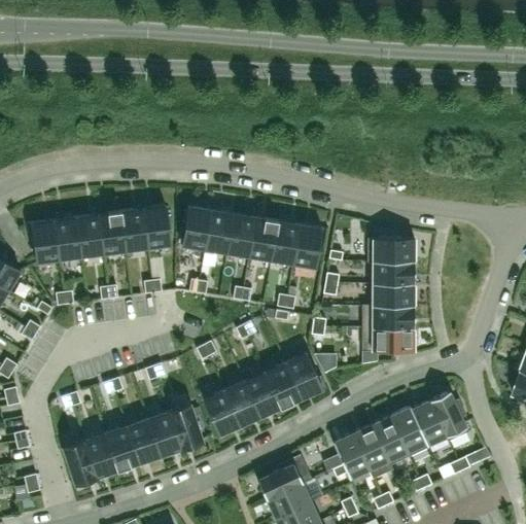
[(166,206),(142,209),(147,249),(171,246),(166,206)]
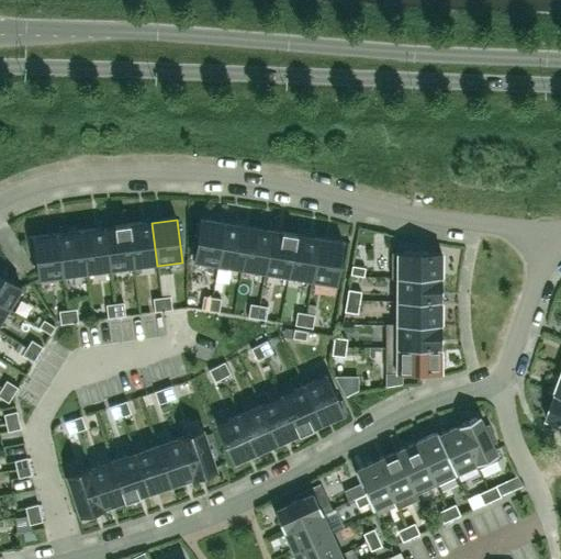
[(219,268),(225,225),(201,221),(194,264),(219,268)]
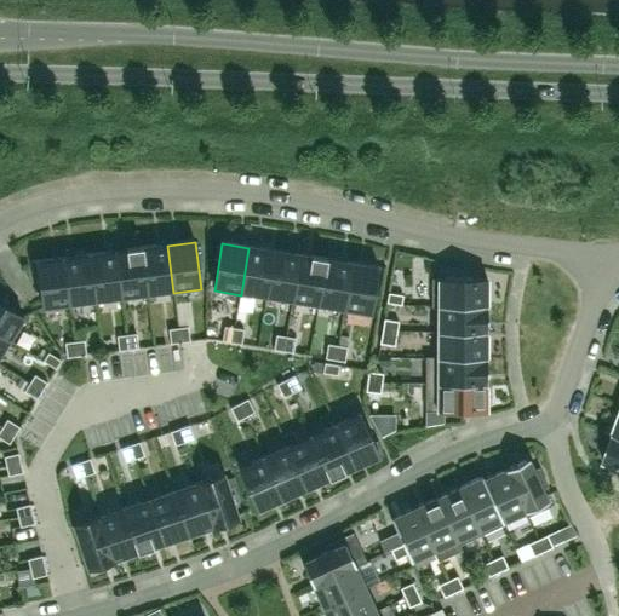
[(173,293),(167,246),(142,249),(148,297),(173,293)]
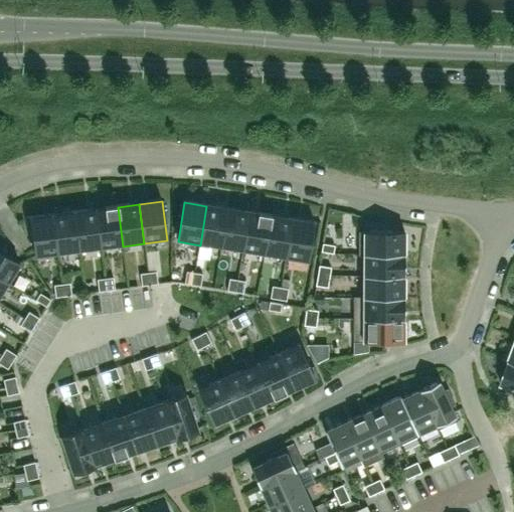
[(221,248),(228,210),(206,206),(200,245),(221,248)]
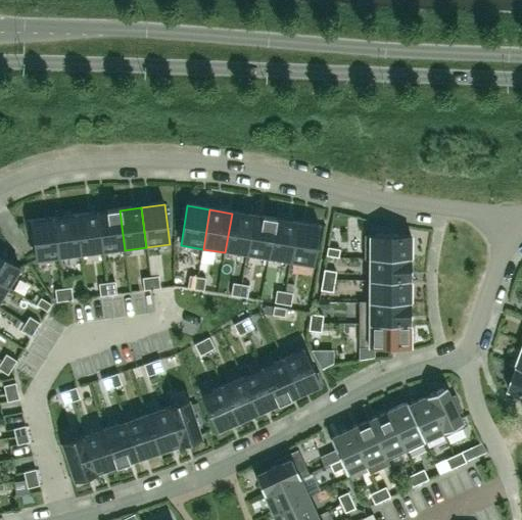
[(125,250),(120,210),(97,214),(103,253),(125,250)]
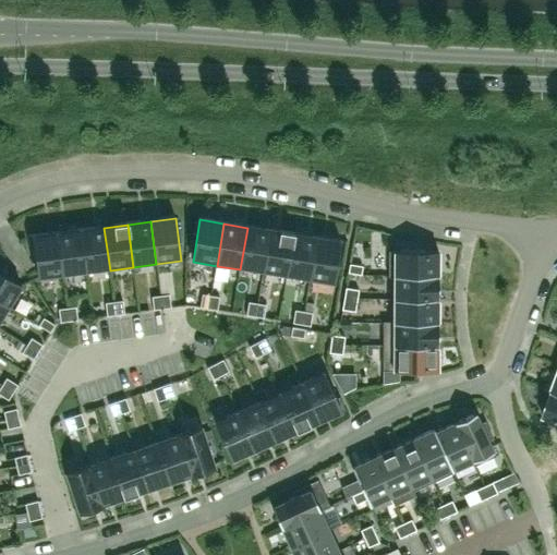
[(110,270),(104,228),(81,231),(86,274),(110,270)]
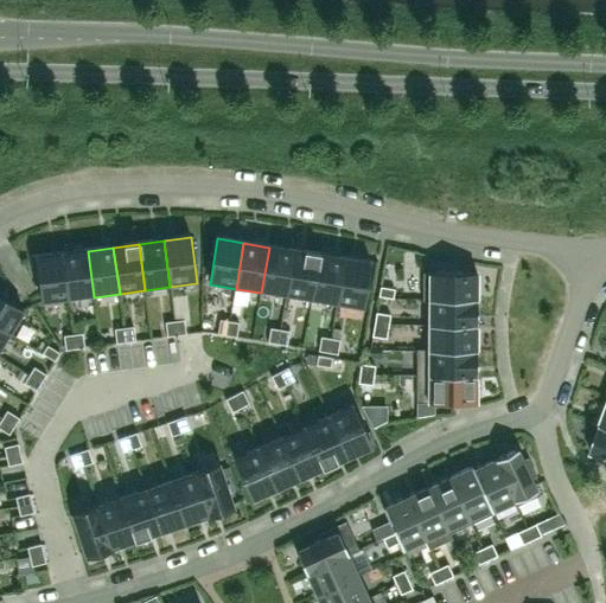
[(286,297),(294,251),(269,248),(261,293),(286,297)]
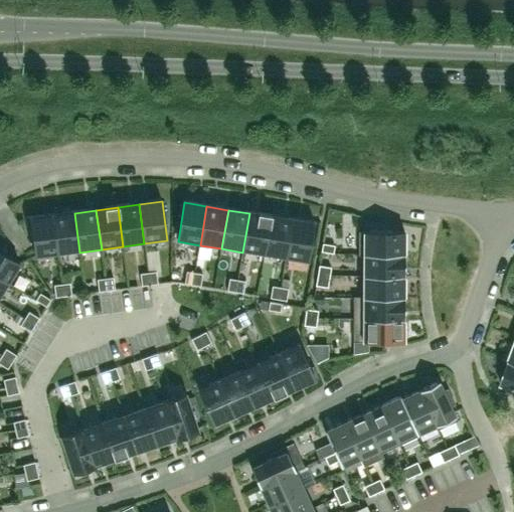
[(79,252),(74,213),(53,216),(58,256),(79,252)]
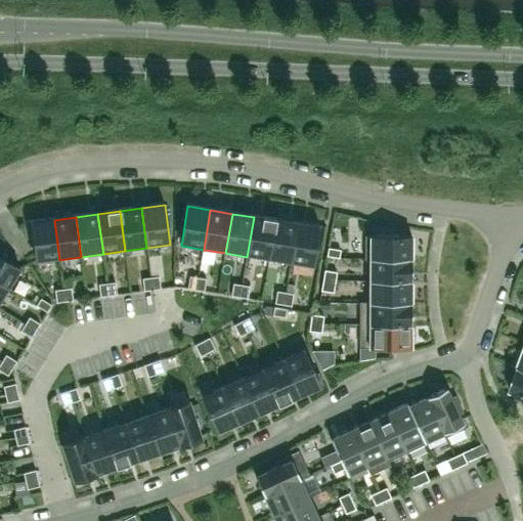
[(269,260),(275,221),(254,217),(247,257),(269,260)]
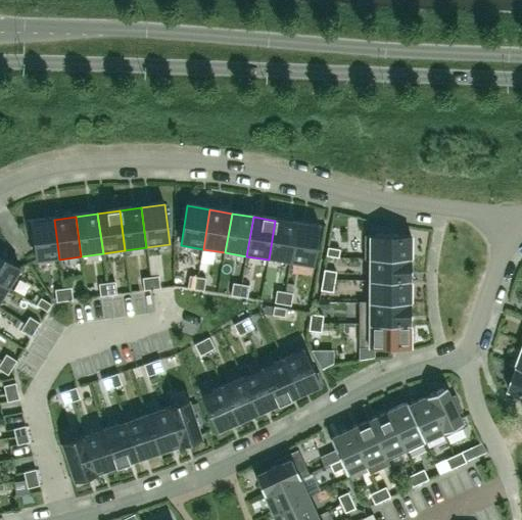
[(59,260),(54,220),(27,223),(29,237),(33,236),(36,263),(59,260)]
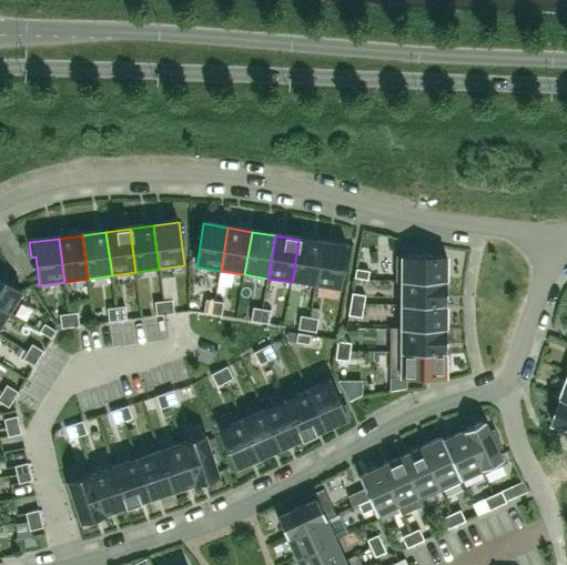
[(315,286),(322,243),(299,240),(292,282),(315,286)]
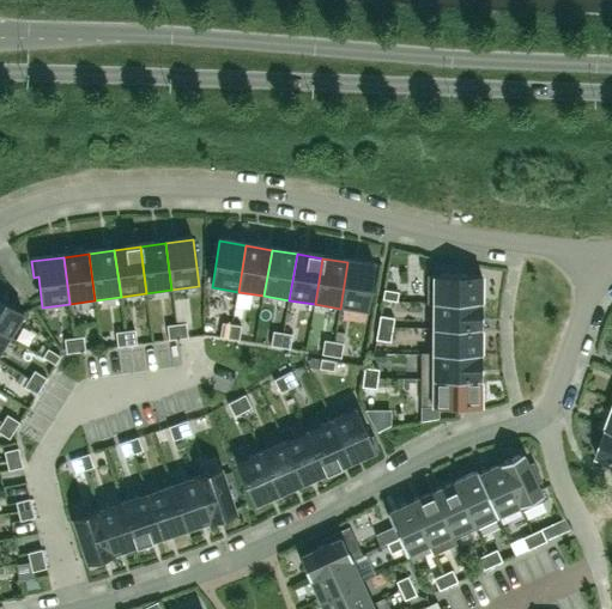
[(375,267),(347,262),(340,309),(367,314),(375,267)]
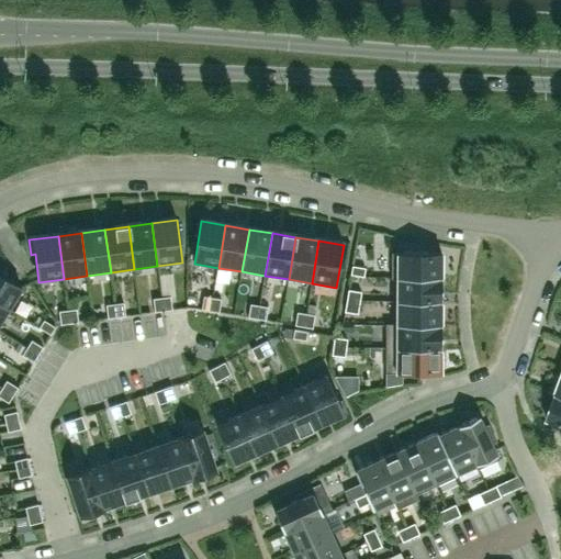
[(441,255),(413,255),(413,254),(404,254),(404,255),(397,255),(392,255),(392,280),(441,280),(441,255)]
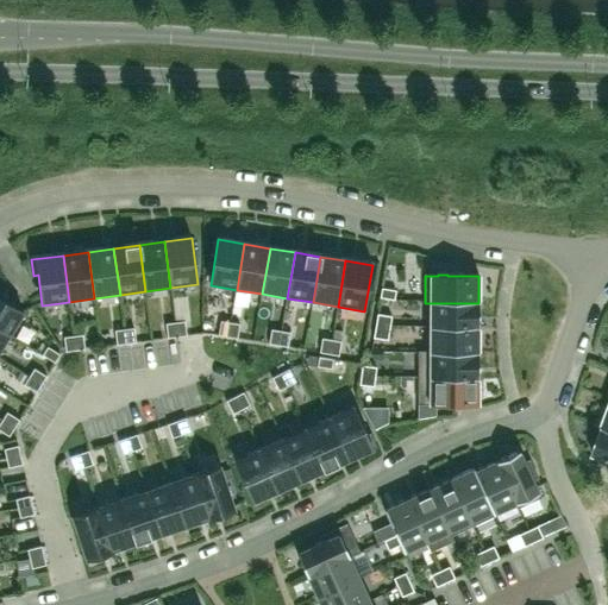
[(395,303),(396,294),(382,290),(381,300),(395,303)]
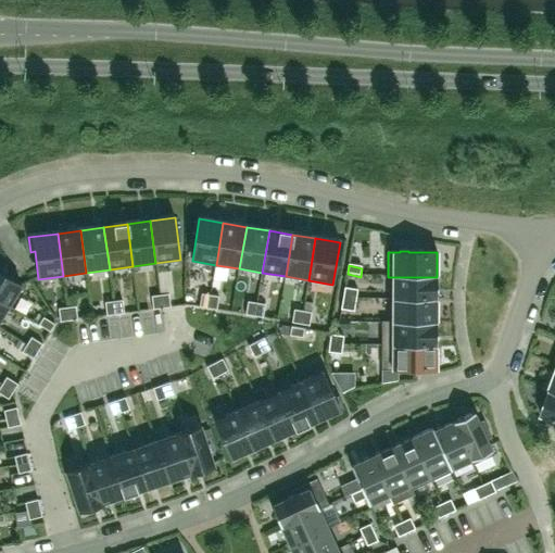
[(0,302),(9,308),(22,287),(0,273),(0,302)]
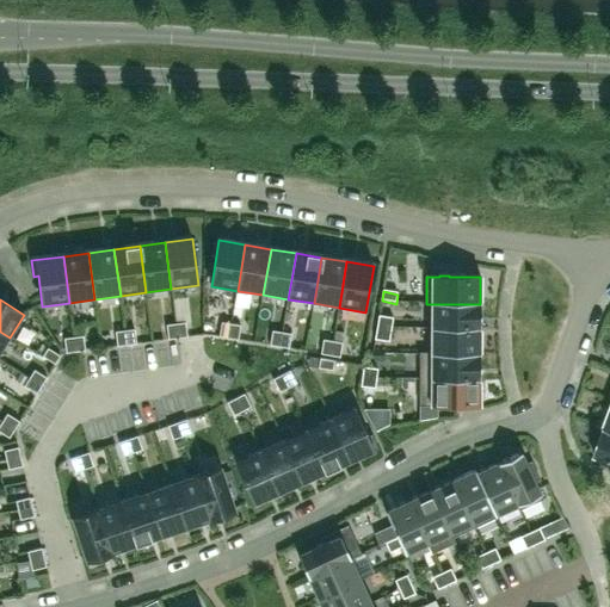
[(480,329),(480,304),(426,304),(431,305),(431,329),(480,329)]
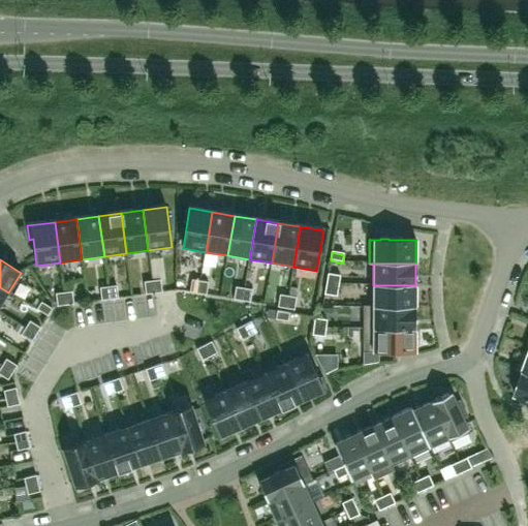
[(339,287),(340,277),(328,275),(327,285),(339,287)]
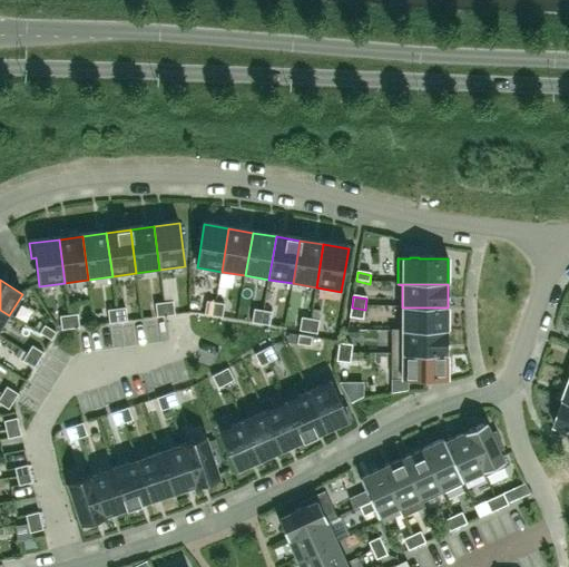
[(174,303),(165,304),(166,319),(175,316),(174,303)]
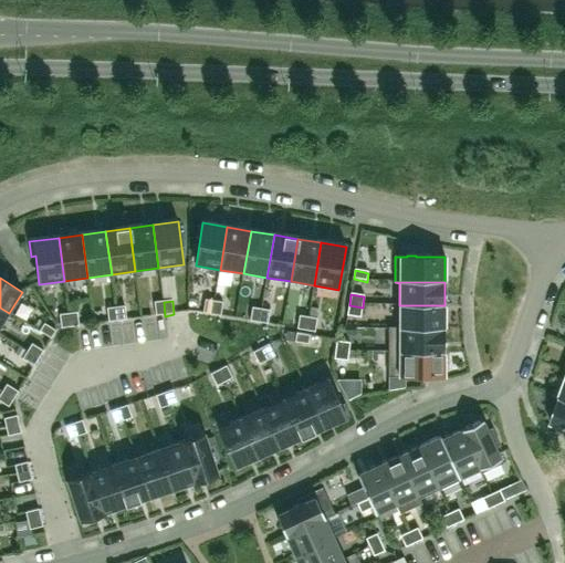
[(212,316),(215,303),(206,301),(203,314),(212,316)]
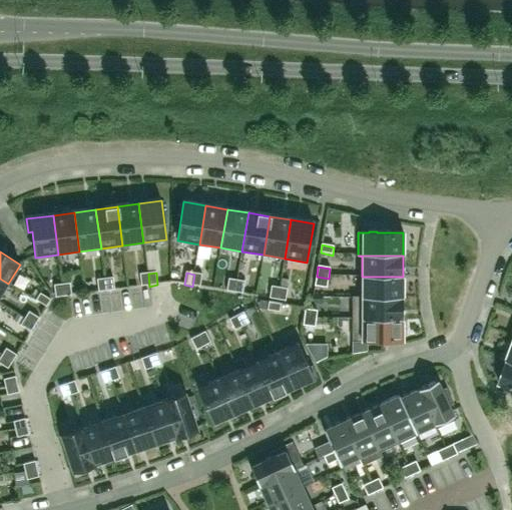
[(149,287),(148,274),(139,276),(141,288),(149,287)]
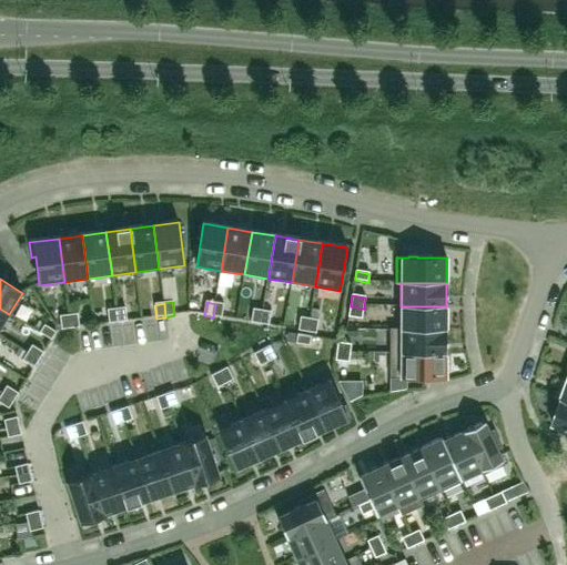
[(224,305),(215,304),(213,318),(222,319),(224,305)]
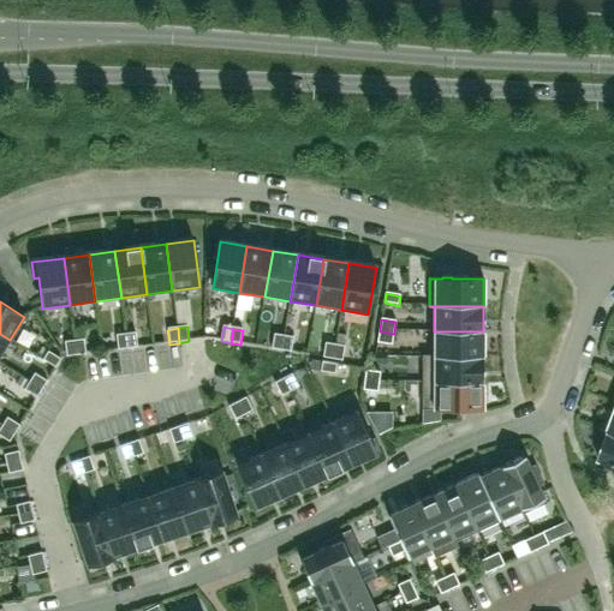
[(392,346),(394,334),(380,331),(377,343),(392,346)]
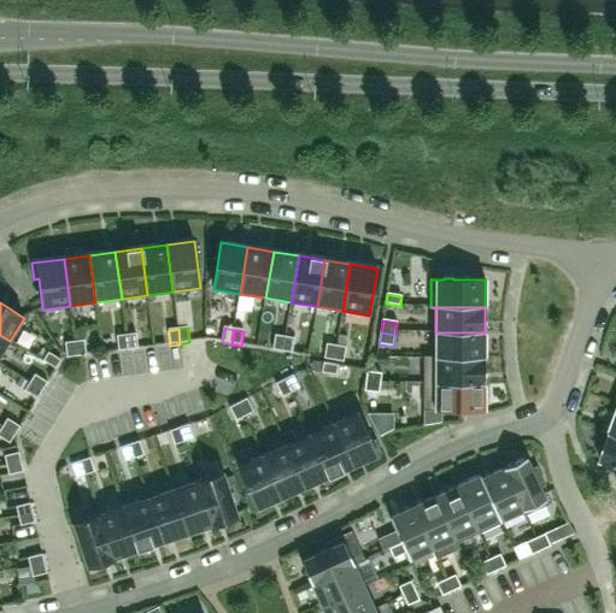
[(485,359),(485,332),(435,332),(435,358),(423,358),(423,359),(485,359)]
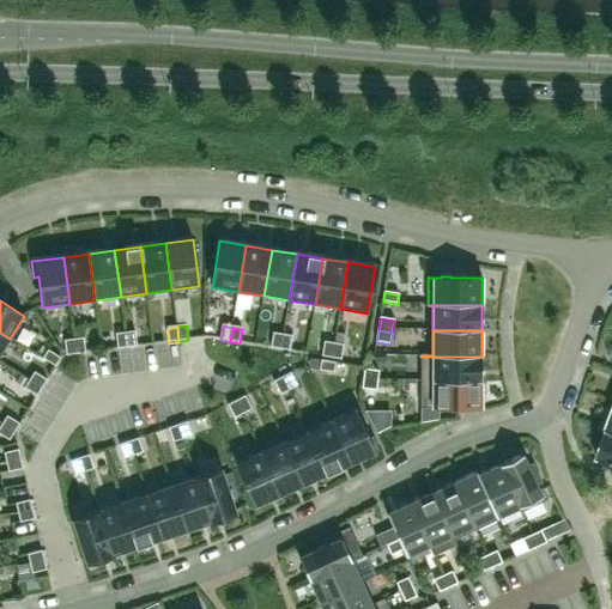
[(135,333),(126,334),(127,348),(137,347),(135,333)]
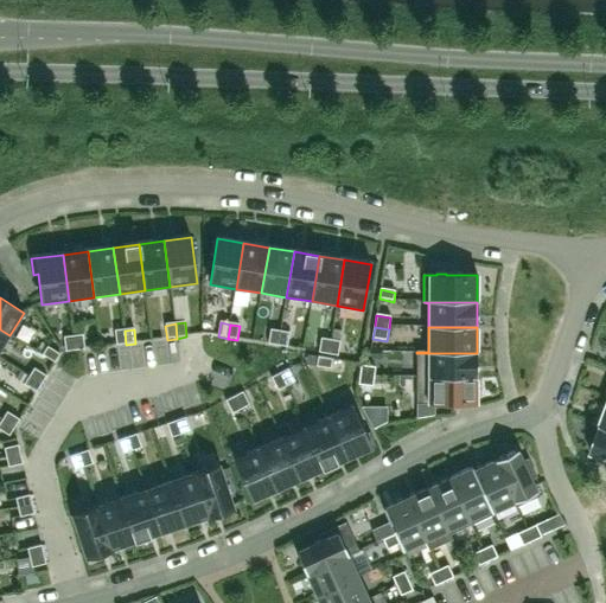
[(126,345),(125,331),(115,332),(116,346),(126,345)]
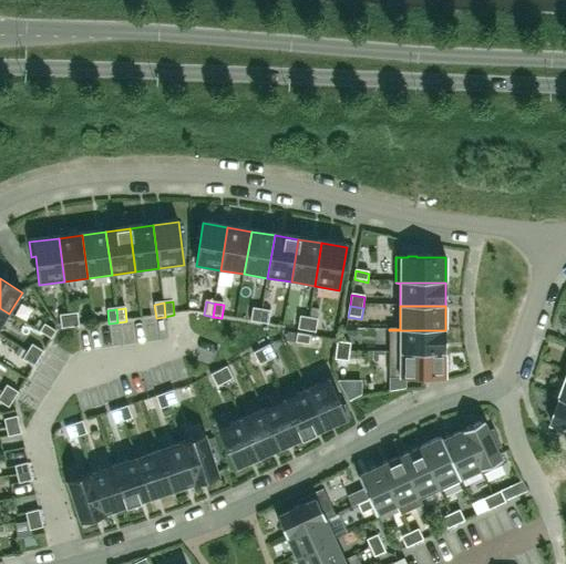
[(259,325),(261,311),(253,309),(250,322),(259,325)]
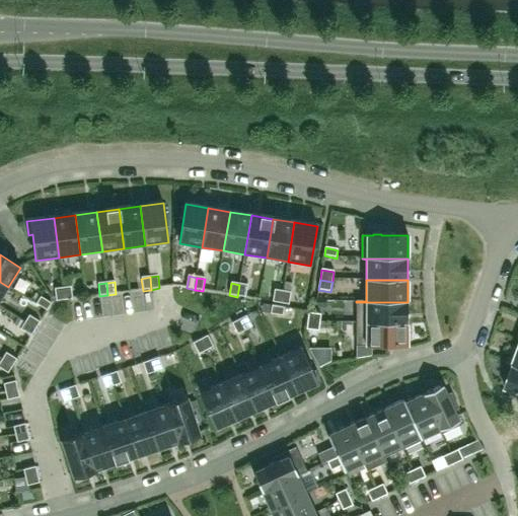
[(247,286),(239,285),(237,297),(245,298),(247,286)]
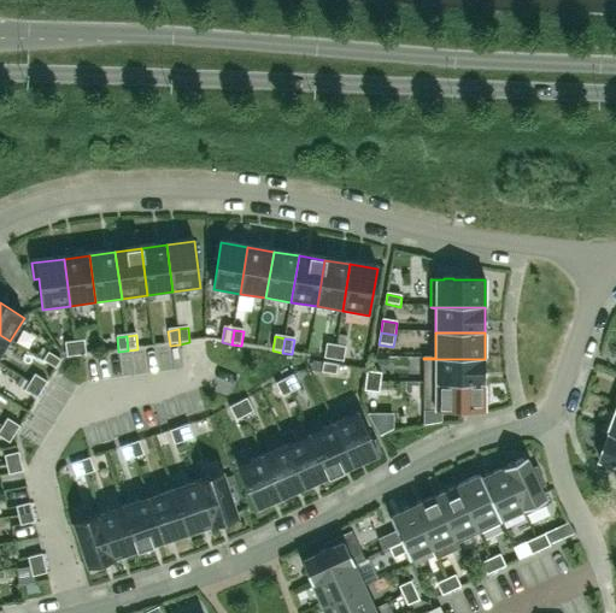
[(84,342),(75,343),(77,358),(87,357),(84,342)]
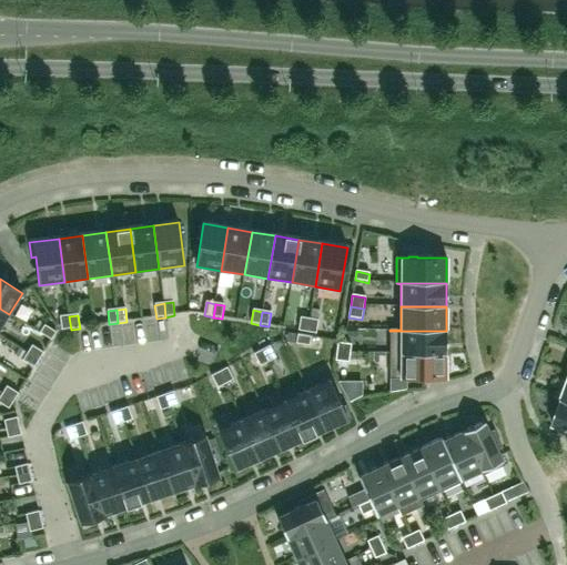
[(71,330),(69,316),(60,318),(61,331),(71,330)]
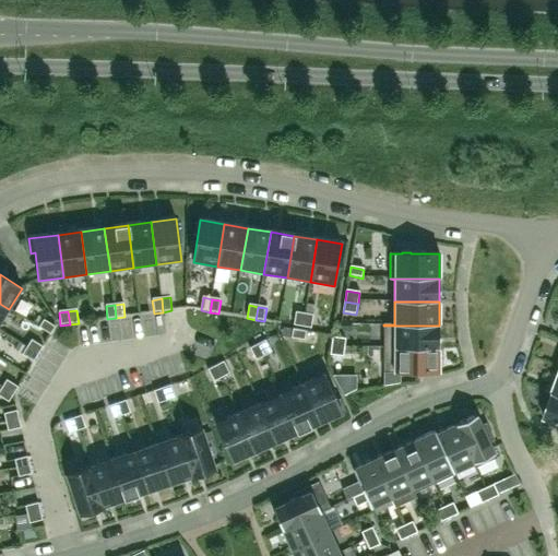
[(303,328),(305,315),(296,312),(294,327),(303,328)]
